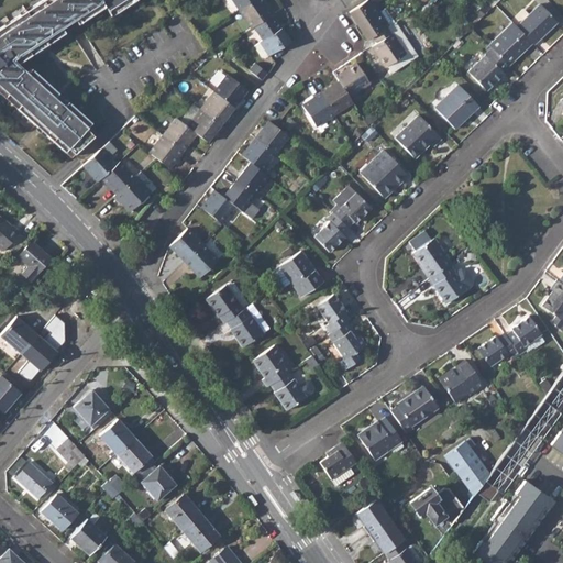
[(0,86),(20,105),(17,108),(35,124),(39,121),(44,128),(42,130),(65,152),(68,148),(74,153),(94,136),(86,128),(90,123),(67,101),(64,106),(54,97),(57,92),(31,68),(26,73),(17,64),(105,7),(111,17),(136,0),(42,0),(0,28),(0,86)]
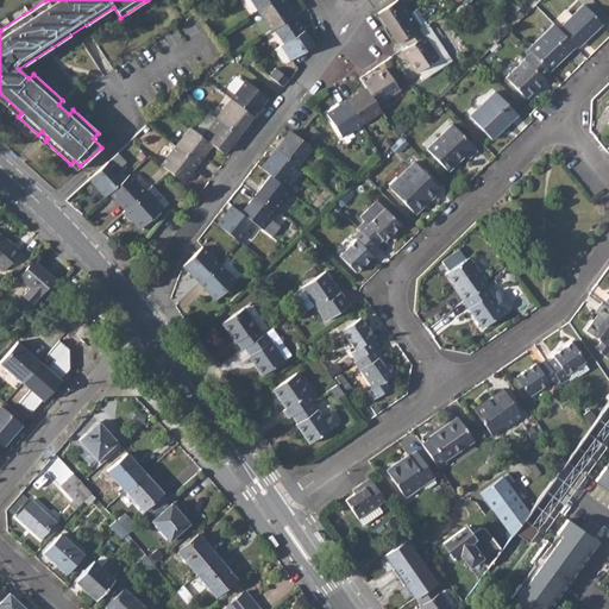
[(251,0),(258,11),(272,0),(251,0)]
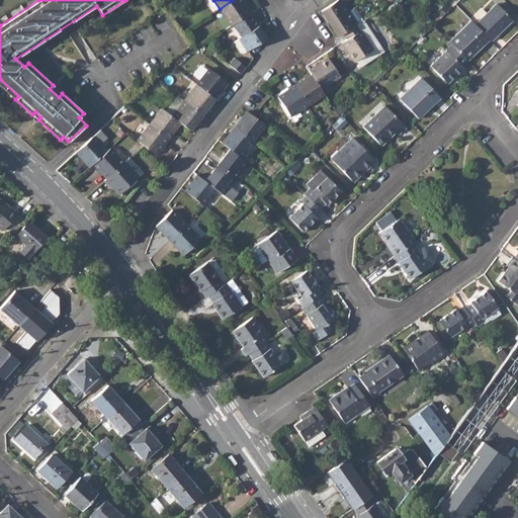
[(241,0),(232,0),(220,9),(231,25),(234,23),(250,13),(241,0)]
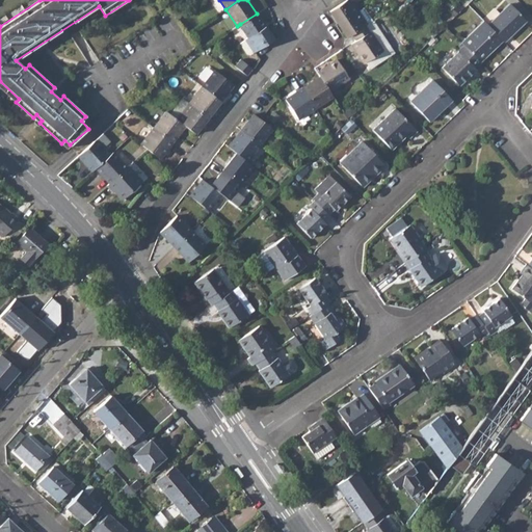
[(349,0),(345,0),(329,10),(338,24),(357,11),(349,0)]
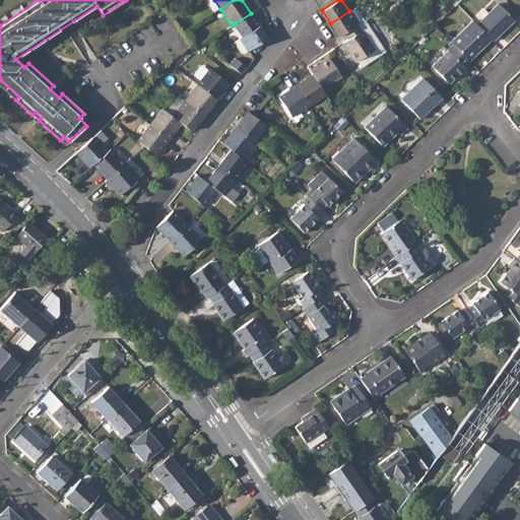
[(498,3),(476,24),(491,39),(493,41),(514,19),(498,3)]
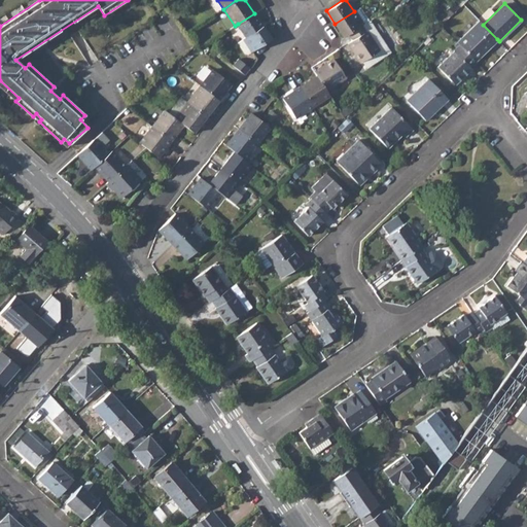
[(448,8),(454,13),(458,9),(452,4),(448,8)]
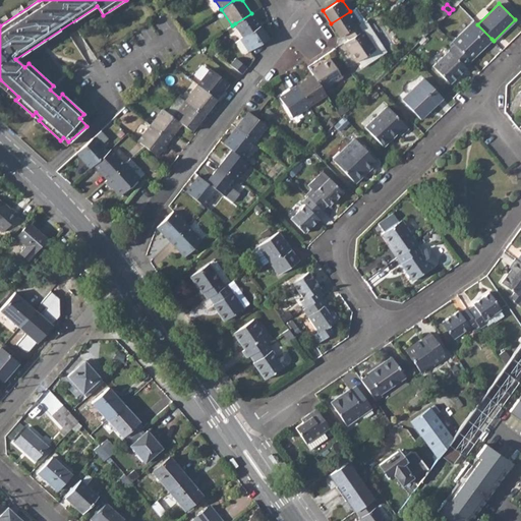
[(350,11),(358,24),(364,19),(356,7),(350,11)]
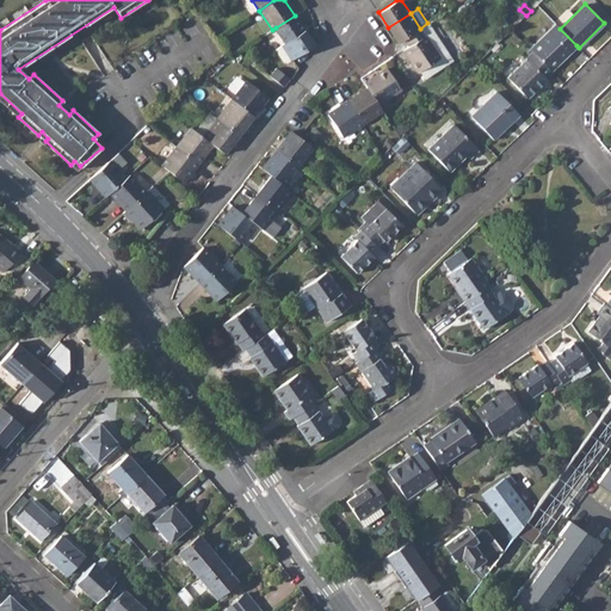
[(514,14),(522,19),(526,16),(519,10),(514,14)]
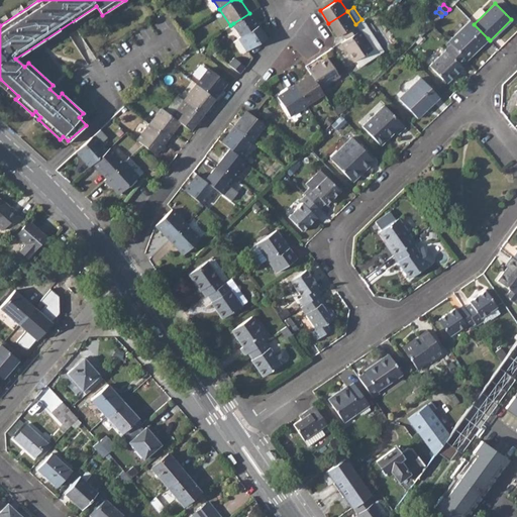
[(369,15),(374,23),(383,18),(378,9),(369,15)]
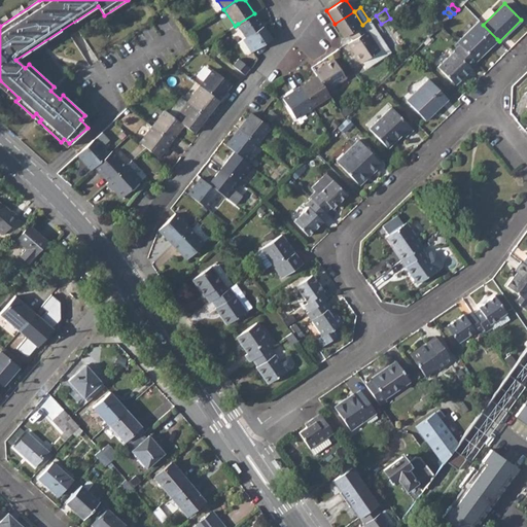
[(354,11),(335,24),(343,36),(348,33),(362,25),(354,11)]
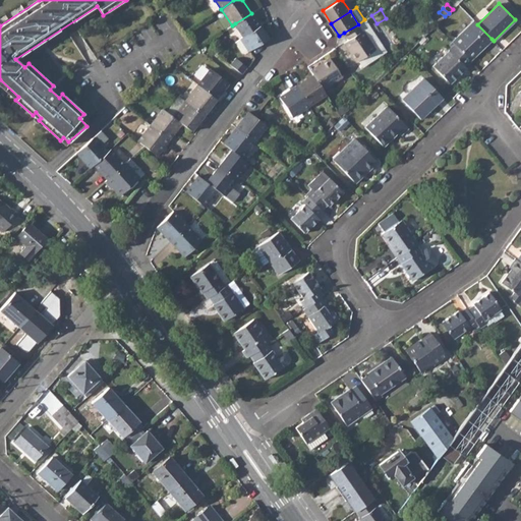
[(251,13),(235,23),(243,37),(259,25),(251,13)]
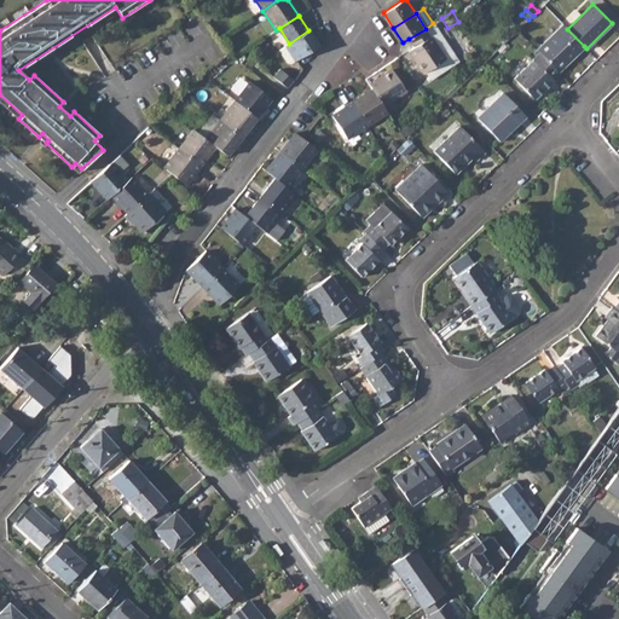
[(433,23),(426,29),(431,36),(438,32),(433,23)]
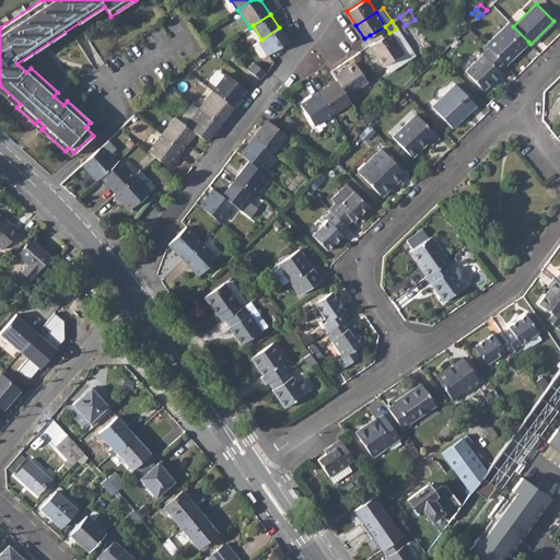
[(509,22),(486,45),(488,47),(505,65),(528,42),(513,26),(509,22)]
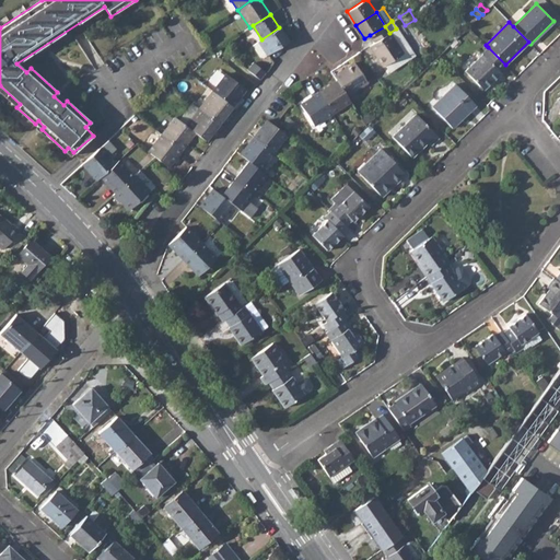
[(389,33),(385,26),(370,35),(374,42),(369,46),(382,67),(384,66),(396,58),(400,65),(415,56),(396,28),(389,33)]
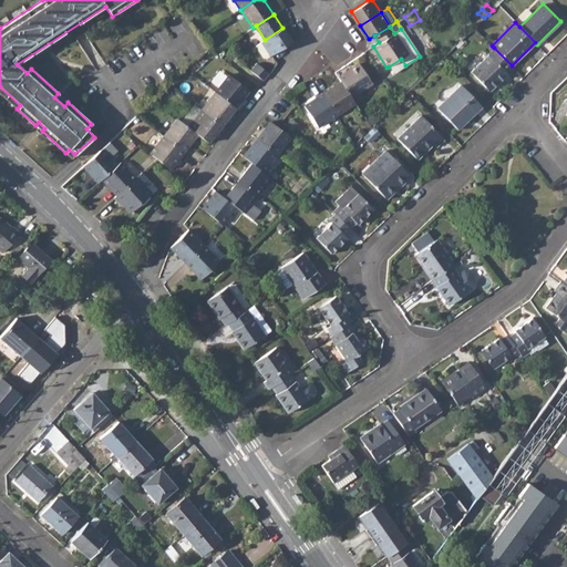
[(265,40),(263,41),(271,55),(291,42),(282,28),(265,40)]
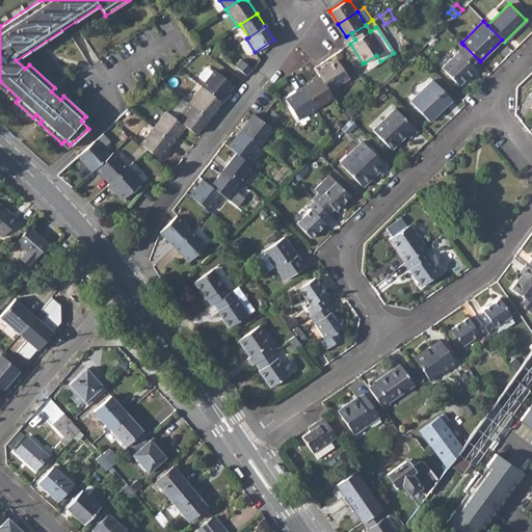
[(249,55),(255,52),(246,38),(240,43),(247,54),(249,55)]
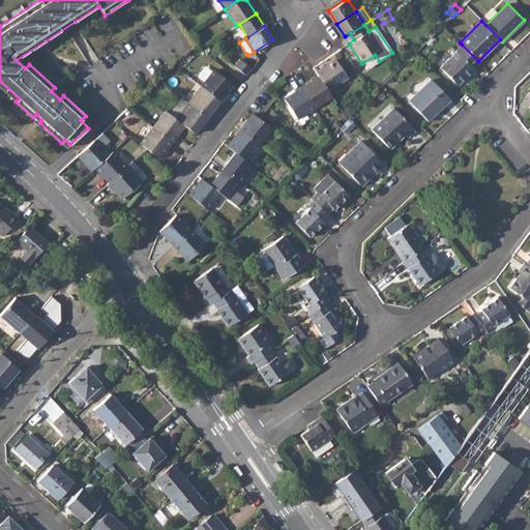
[(457,51),(440,67),(458,85),(474,69),(472,67),(478,61),(462,45),(455,50),(457,51)]
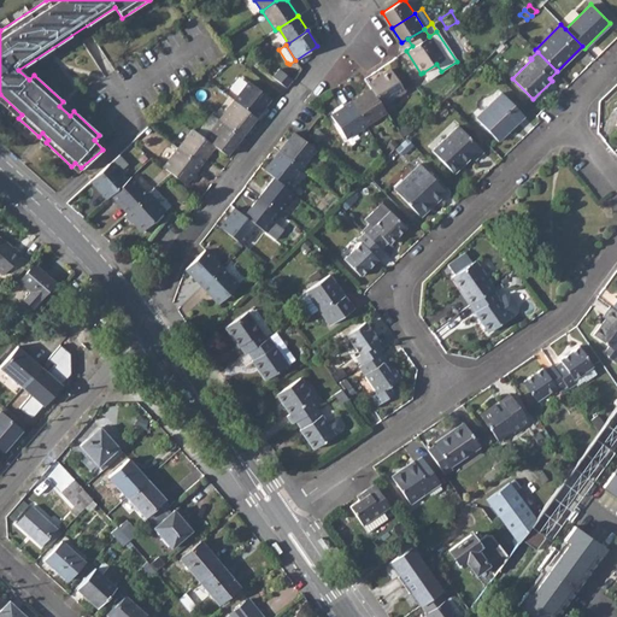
[(428,80),(441,71),(436,64),(423,72),(428,80)]
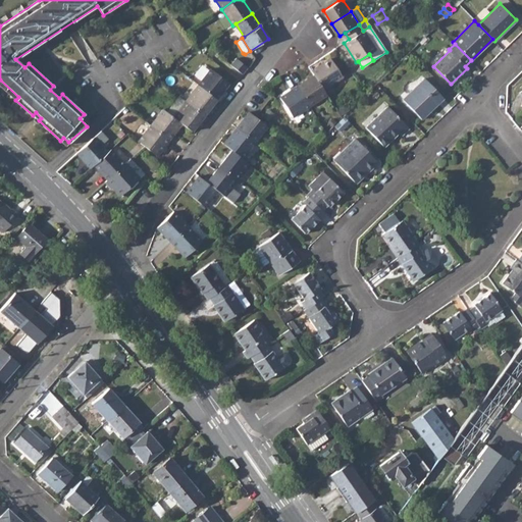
[(236,58),(230,64),(243,74),(248,67),(236,58)]
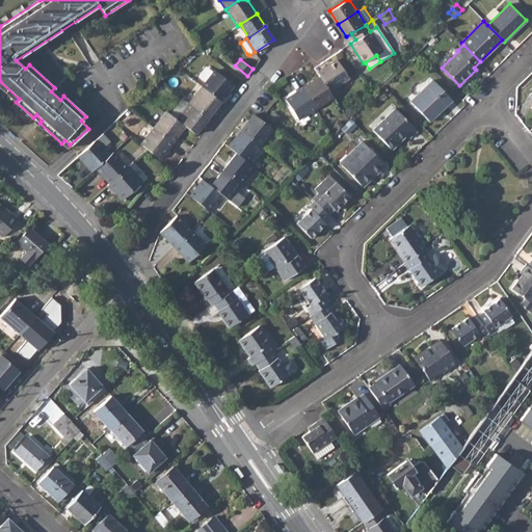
[(337,59),(317,72),(319,76),(329,90),(348,78),(337,59)]
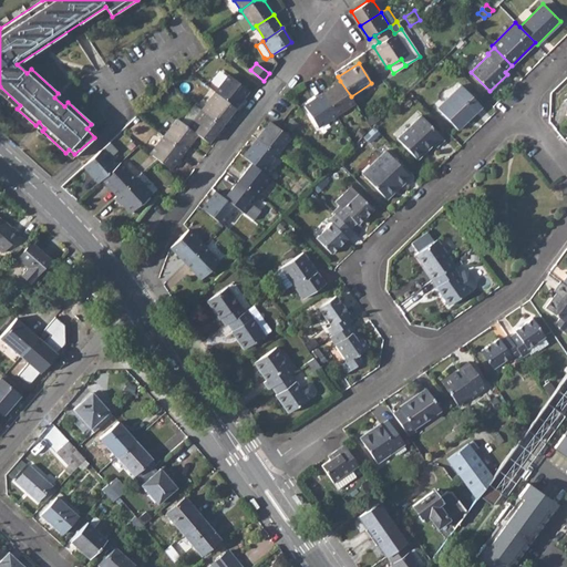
[(229,74),(215,92),(235,107),(249,90),(229,74)]
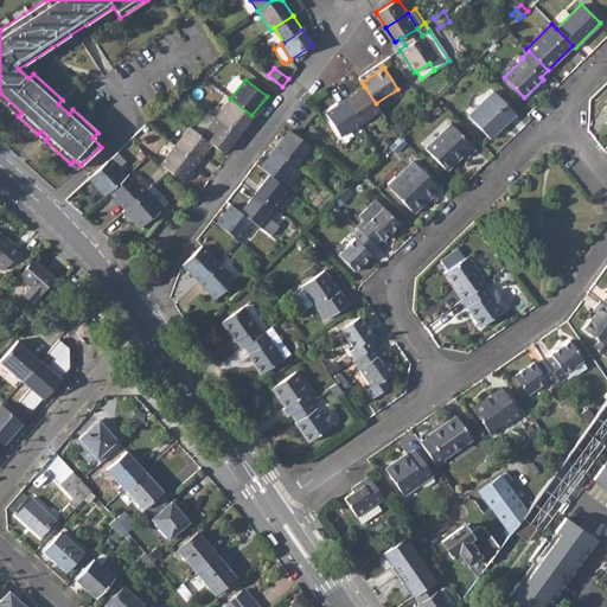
[(364,87),(345,100),(359,122),(379,109),(376,103),(364,87)]
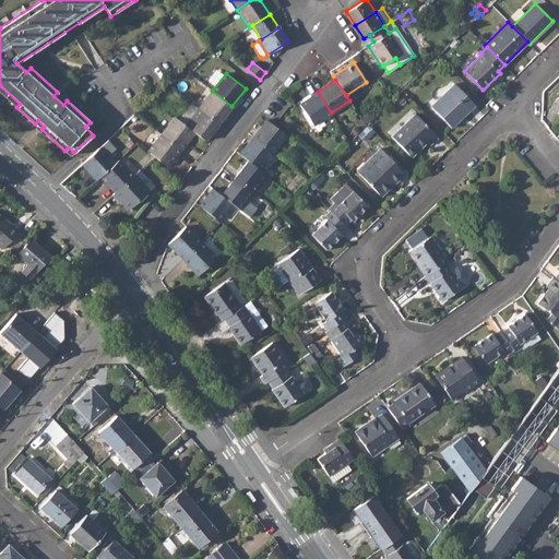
[(454,83),(430,107),(451,128),(475,105),(454,83)]
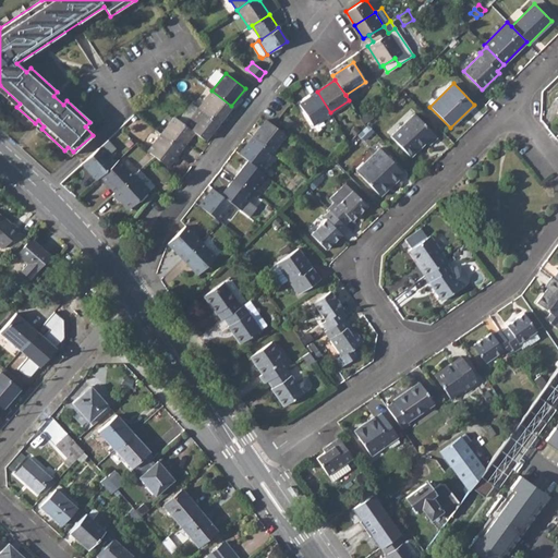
[(211,91),(198,108),(218,123),(231,106),(211,91)]
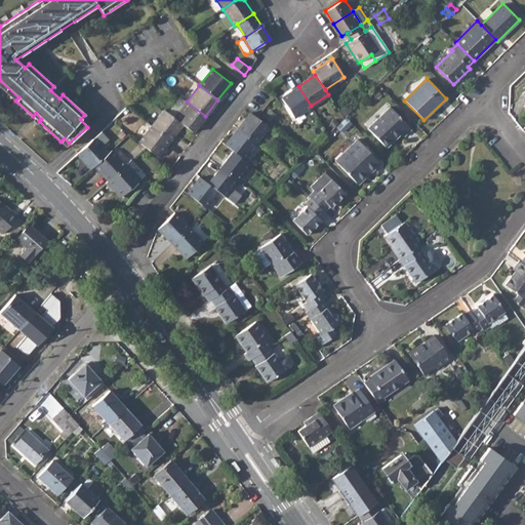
[(298,86),(281,97),(293,117),(311,106),(298,86)]
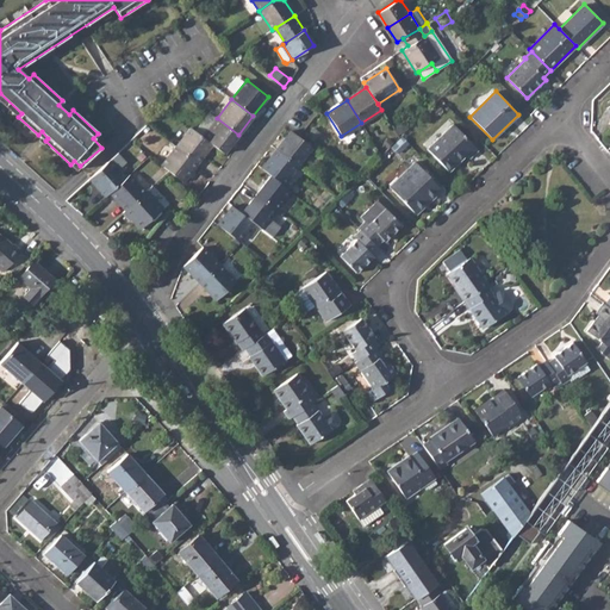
[(384,113),(394,131),(400,126),(390,110),(384,113)]
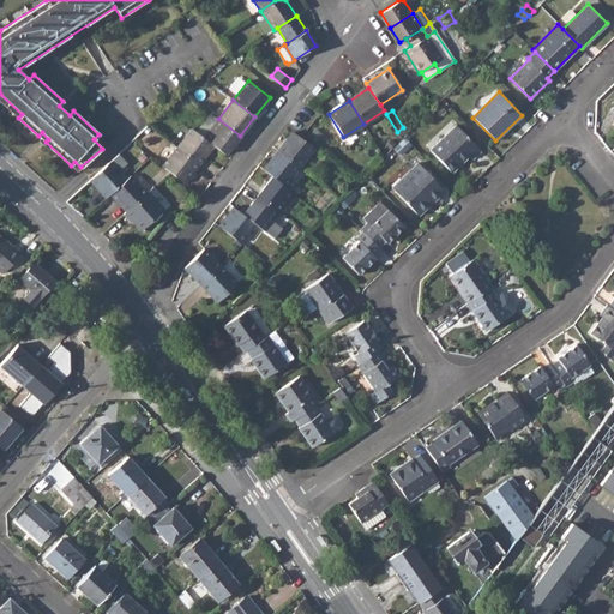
[(218,119),(204,138),(214,145),(226,155),(240,136),(218,119)]
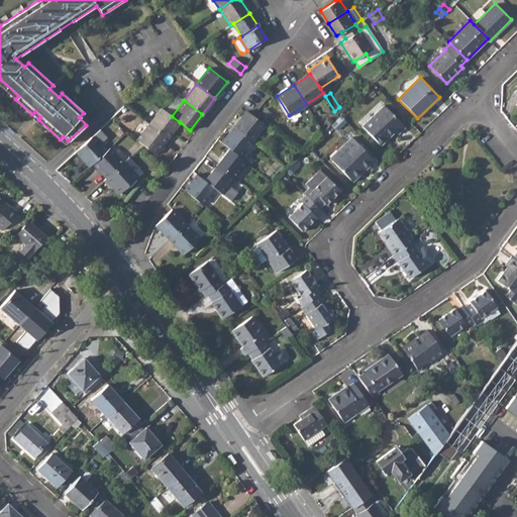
[(384,105),(362,126),(380,145),(394,131),(397,134),(405,127),(384,105)]
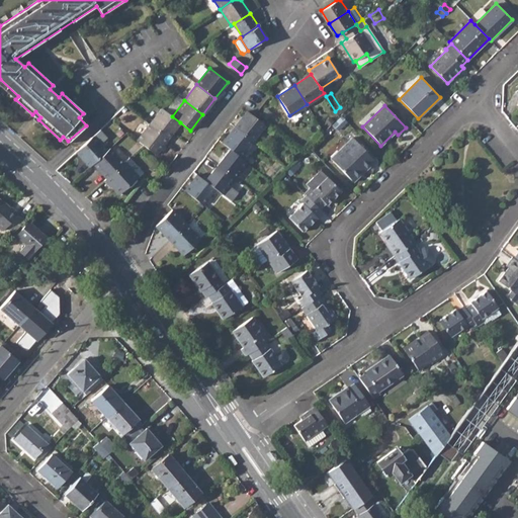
[(162,108),(149,124),(168,139),(180,122),(172,116),(162,108)]
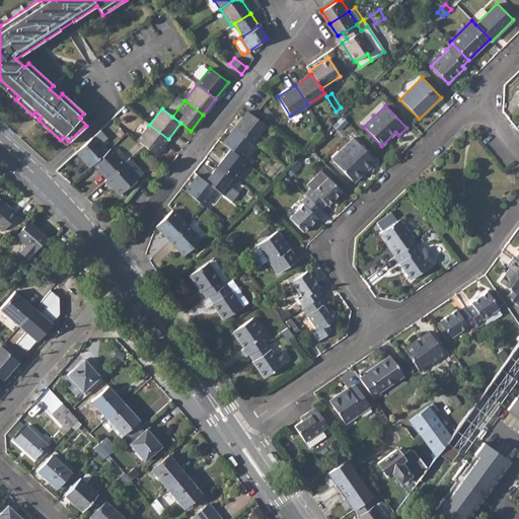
[(246,110),(235,127),(253,141),(266,125),(246,110)]
